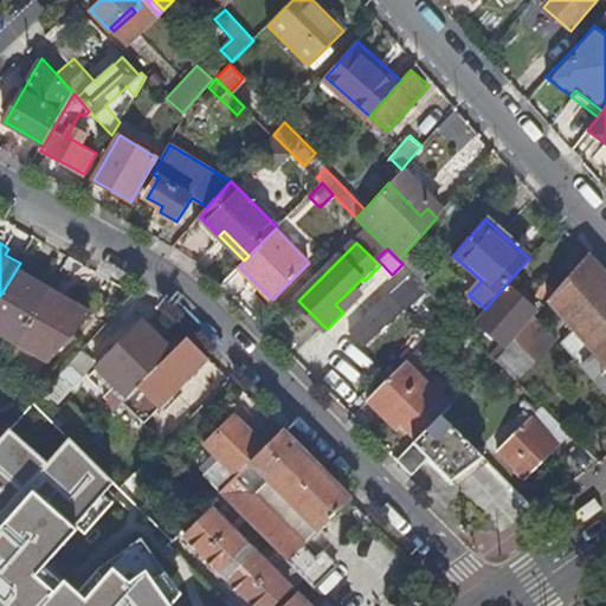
[(561,285),(549,300),(577,330),(605,365),(605,384),(603,387),(605,391),(605,271),(591,253),(561,285)]
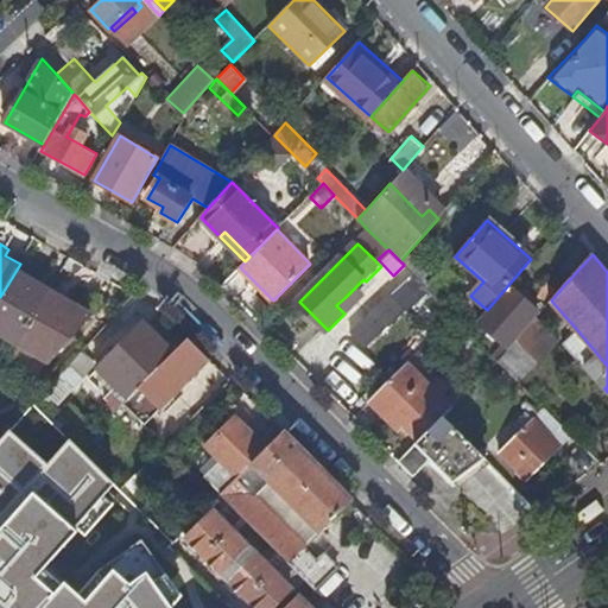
[(51,290),(17,270),(0,297),(0,333),(19,343),(51,290)]
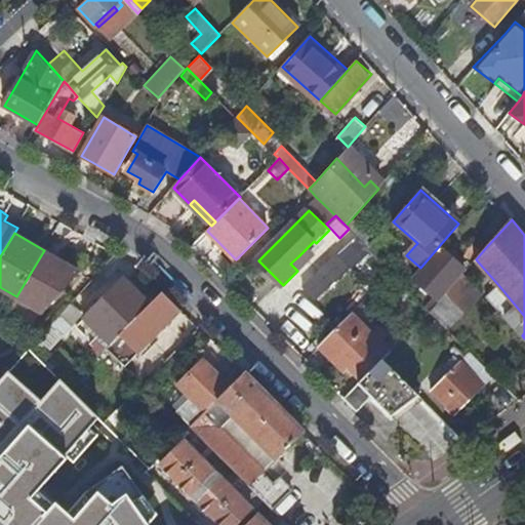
[(412,277),(440,300),(461,276),(476,259),(486,247),(475,238),(454,260),(439,246),(420,268),(412,277)]
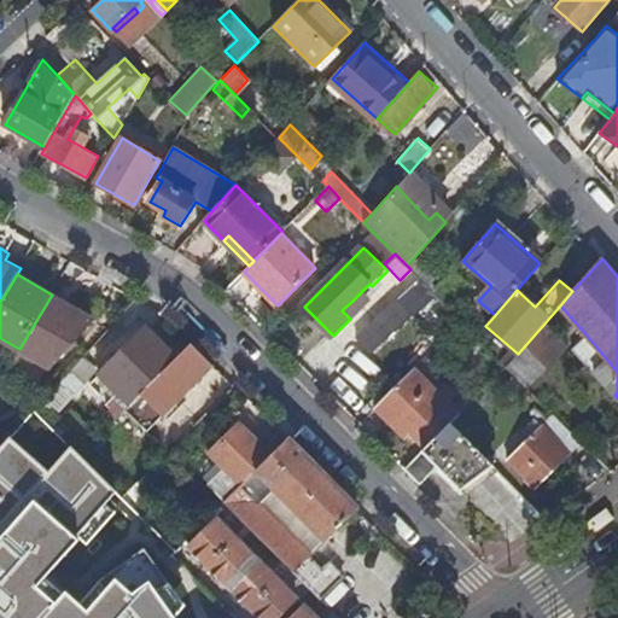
[(94,320),(52,295),(19,349),(51,368),(94,320)]
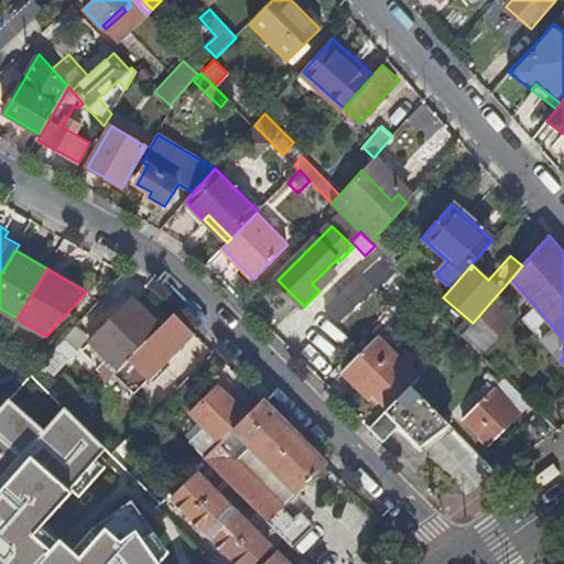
[(372,283),(361,272),(346,286),(357,297),(372,283)]
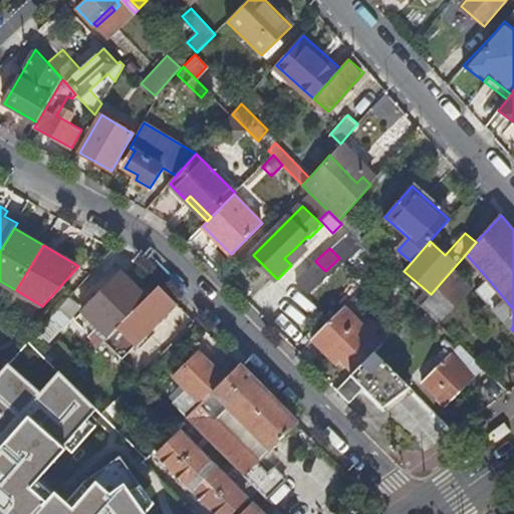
[(298,258),(292,251),(284,258),(291,265),(298,258)]
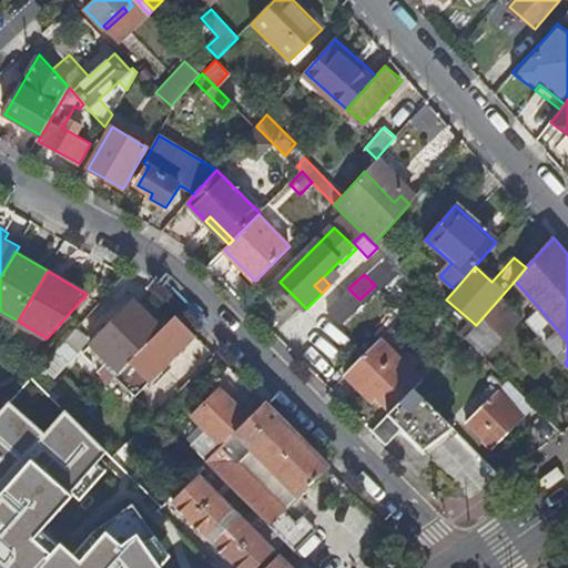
[(336,320),(359,300),(348,288),(327,310),(336,320)]
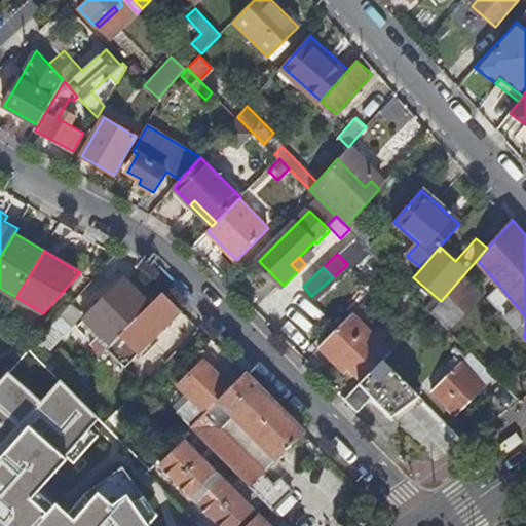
[(430,312),(449,330),(482,295),(462,276),(441,301),(430,312)]
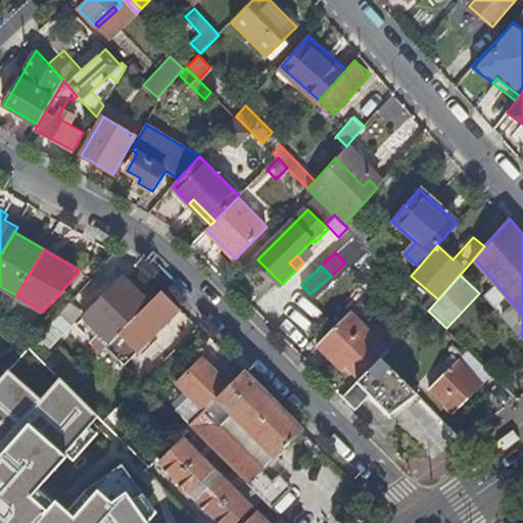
[(87,315),(84,318),(100,333),(109,343),(148,304),(139,294),(144,289),(137,282),(132,287),(123,278),(97,303),(93,299),(82,310),(87,315)]
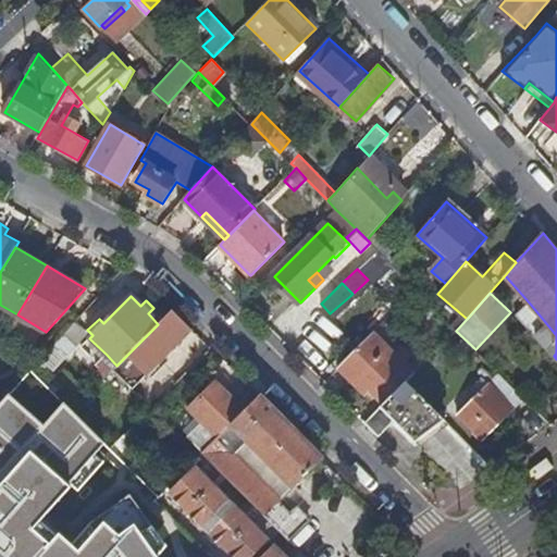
[(517,314),(554,356),(556,353),(556,335),(530,304),(517,314)]
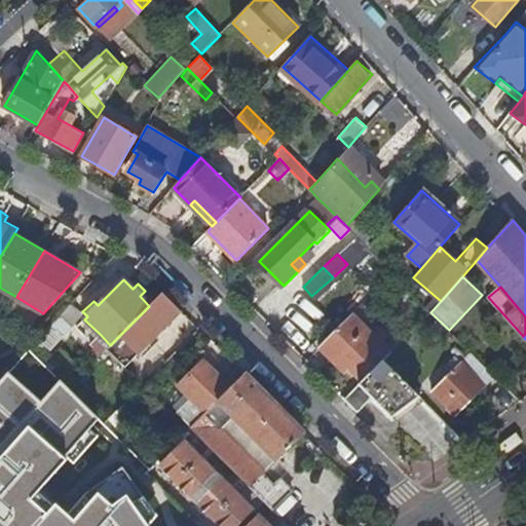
[(181,311),(162,293),(149,306),(110,345),(107,349),(124,367),(136,355),(133,352),(150,335),(154,339),(181,311)]
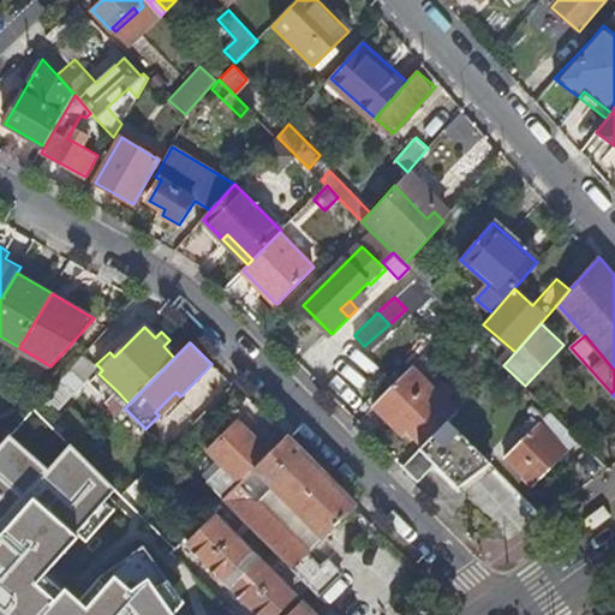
[(95,369),(81,357),(35,408),(47,422),(95,369)]
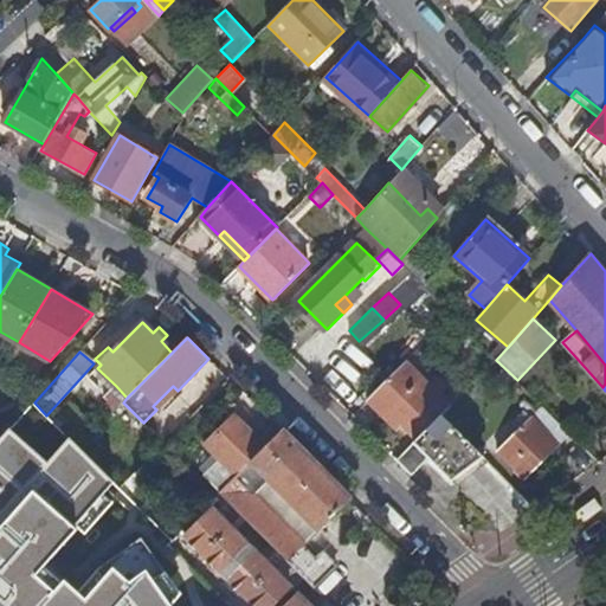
[(449,407),(406,362),(368,400),(385,416),(389,411),(417,439),(442,414),(449,407)]
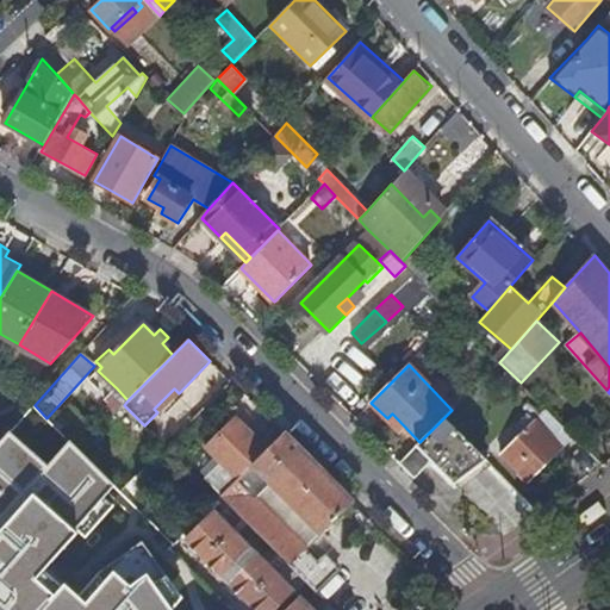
[(128,400),(117,388),(106,399),(118,411),(124,405),(128,400)]
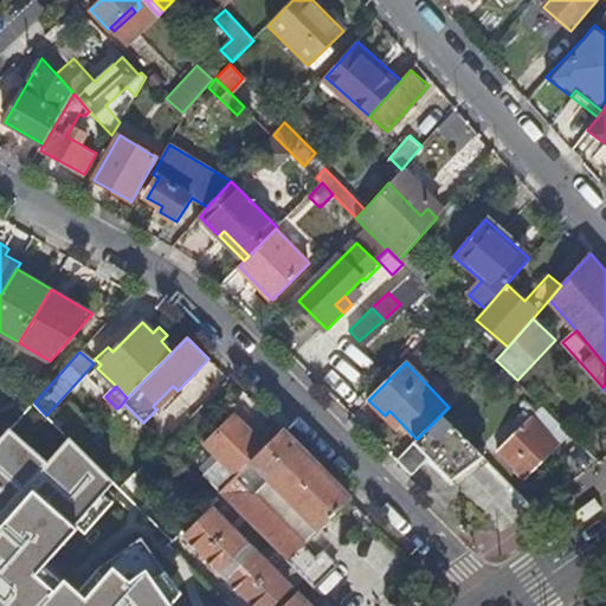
[(526,477),(569,433),(542,406),(497,450),(526,477)]
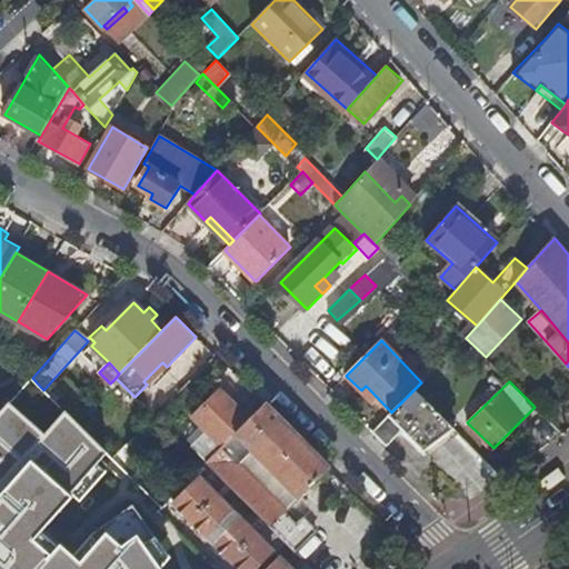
[(452,431),(455,429),(415,389),(391,412),(372,431),(387,446),(401,431),(402,428),(426,451),(452,431)]
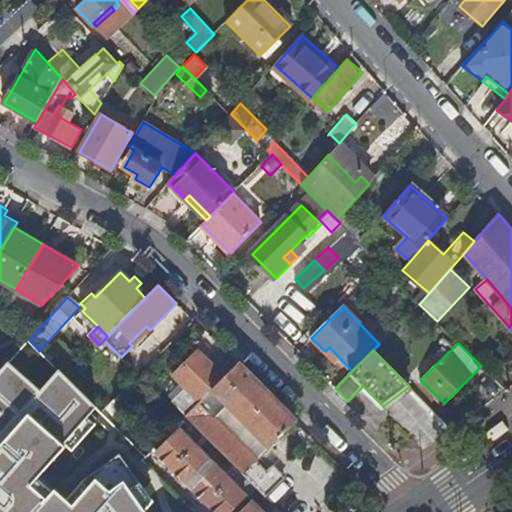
[(171,401),(186,416),(224,378),(198,351),(173,376),(185,388),(171,401)]
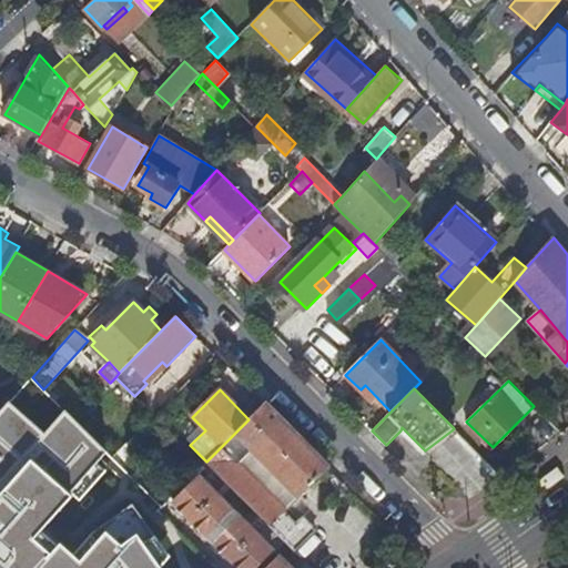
[(0,567),(162,567),(162,566),(170,555),(133,505),(95,530),(74,555),(42,531),(71,499),(79,505),(112,468),(121,477),(129,472),(66,408),(43,434),(9,403),(1,412),(0,413),(0,567)]
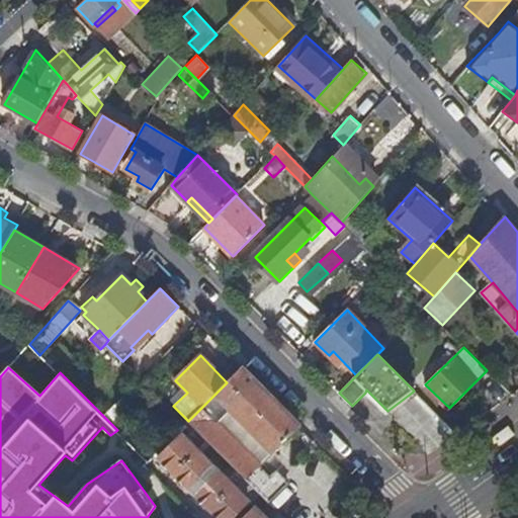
[(287,485),(277,475),(276,472),(266,483),(254,471),(273,452),(273,453),(300,427),(242,368),(227,382),(188,421),(187,422),(269,503),(287,485)]
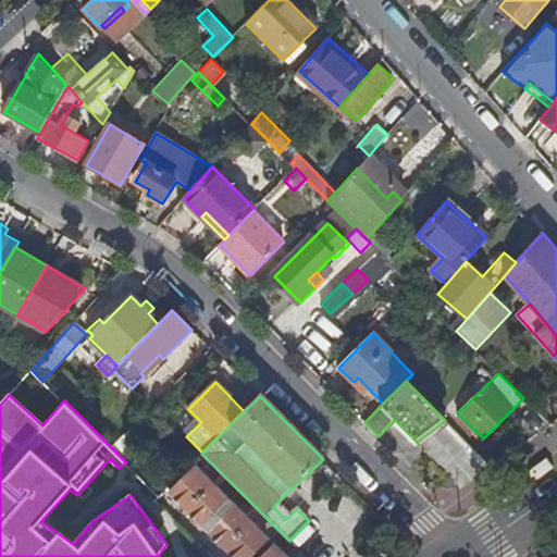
[(470,444),(457,432),(445,420),(443,423),(467,447),(470,444)]
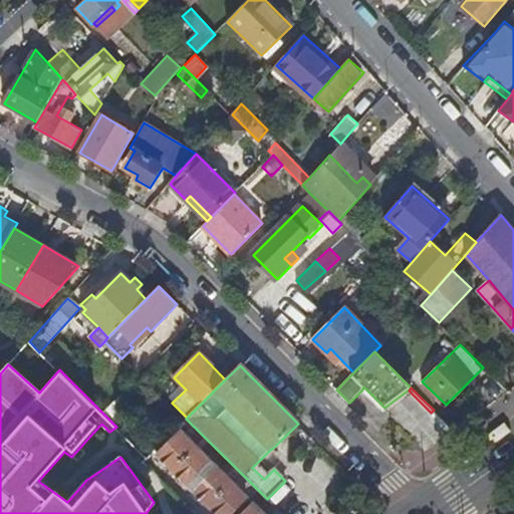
[(129,403),(120,395),(105,410),(113,418),(129,403)]
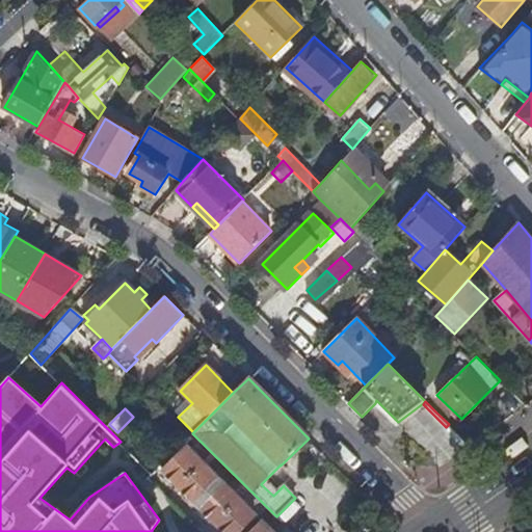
[(239,531),(257,515),(187,446),(162,470),(224,531),(239,531)]
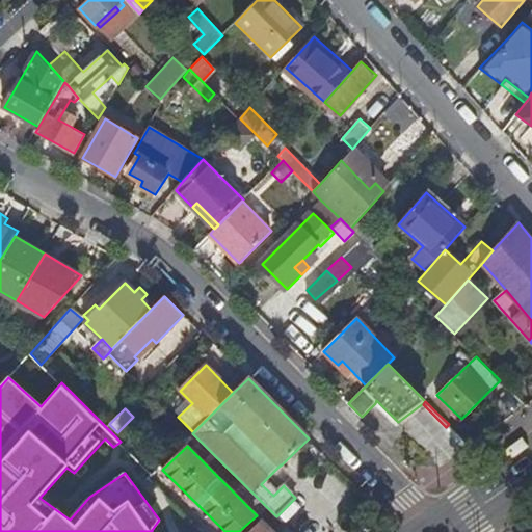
[(284,485),(285,487),(293,478),(281,466),(281,464),(261,484),(273,496),(284,485)]
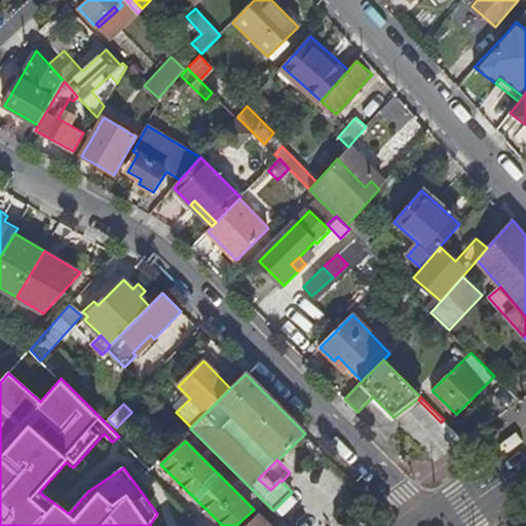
[(270,525),(259,515),(247,525),(270,525)]
